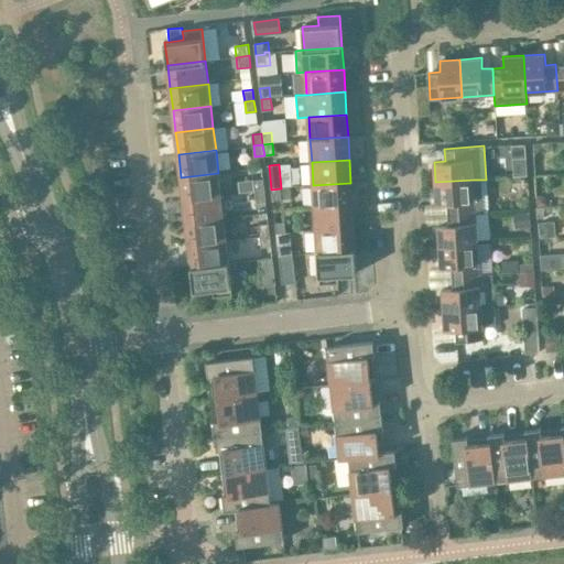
[(221,195),(218,173),(181,177),(183,199),(221,195)]
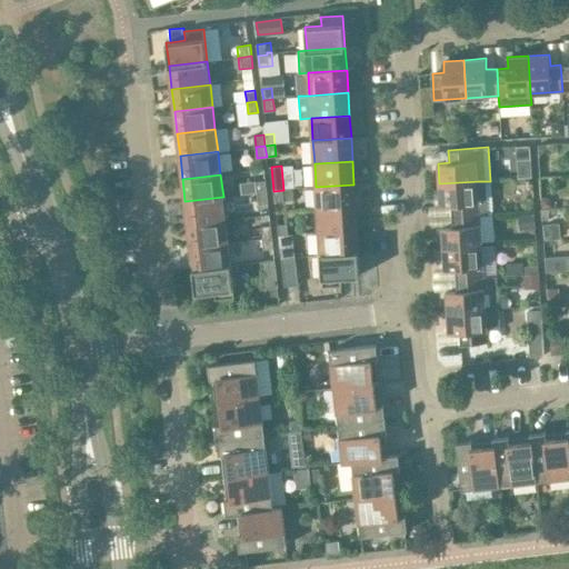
[(267,191),(266,180),(256,181),(258,192),(267,191)]
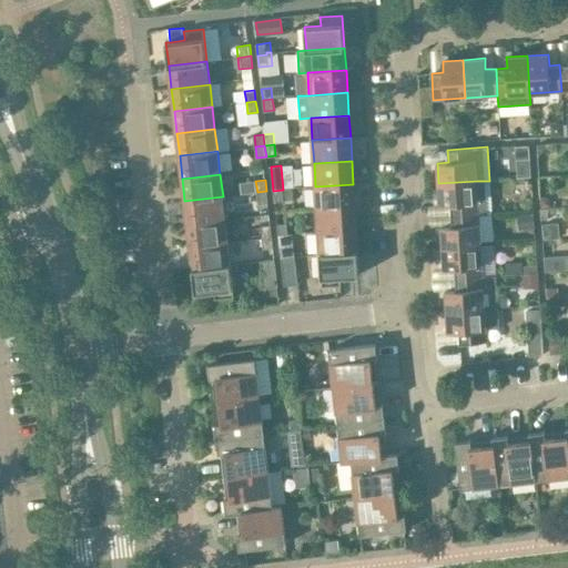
[(489,181),(477,181),(438,183),(440,204),(452,204),(452,215),(478,213),(492,212),(489,181)]
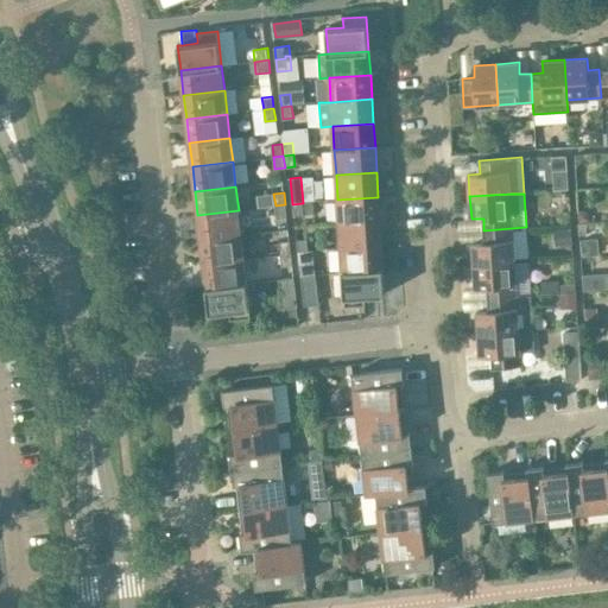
[(380,221),(378,197),(337,200),(339,223),(380,221)]
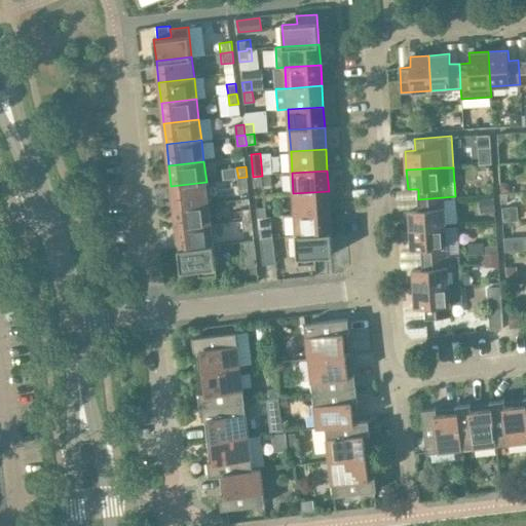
[(263,186),(262,176),(253,177),(254,187),(263,186)]
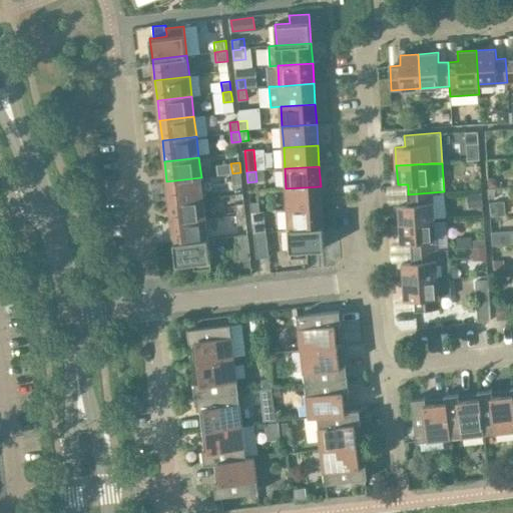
[(241,183),(240,172),(232,173),(233,184),(241,183)]
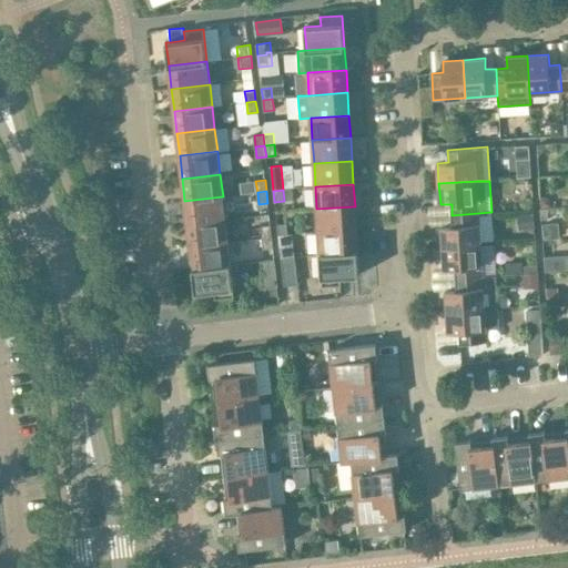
[(188,224),(225,220),(223,196),(184,201),(188,224)]
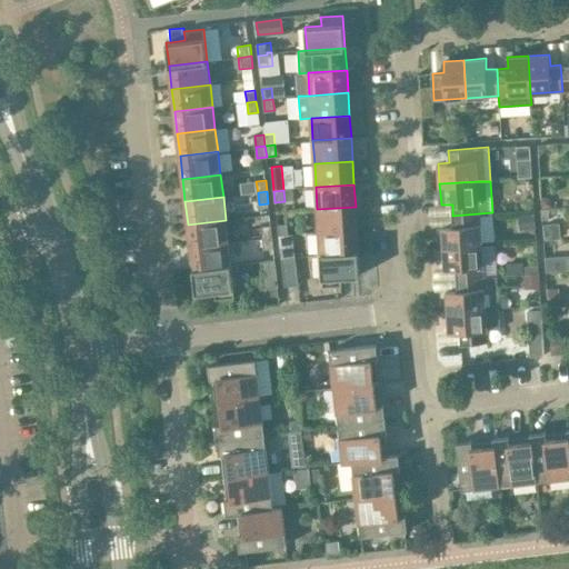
[(357,229),(356,207),(317,209),(319,232),(357,229)]
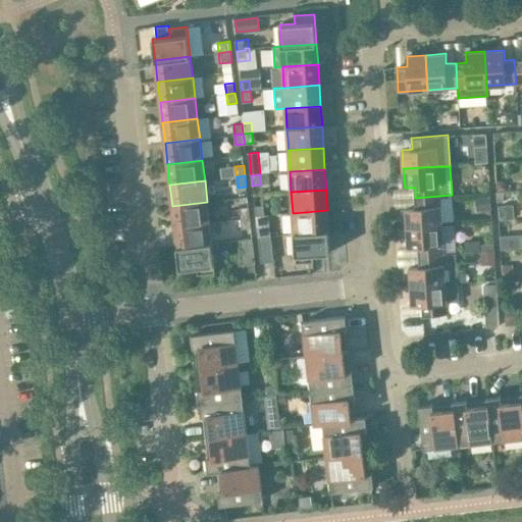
[(441,225),(439,196),(415,198),(416,207),(406,208),(407,227),(441,225)]
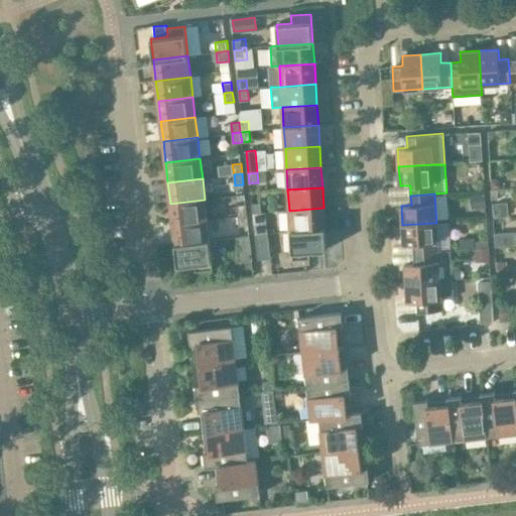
[(207,220),(205,200),(170,204),(172,224),(207,220)]
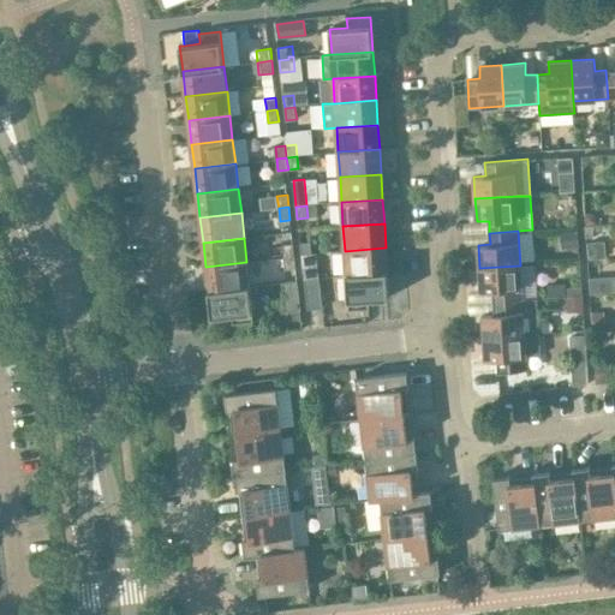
[(311,242),(300,243),(302,255),(312,254),(311,242)]
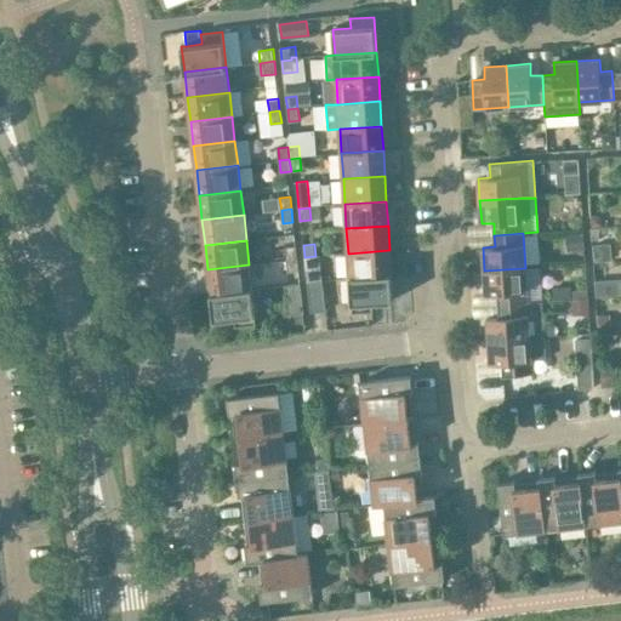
[(297,258),(296,246),(285,248),(286,260),(297,258)]
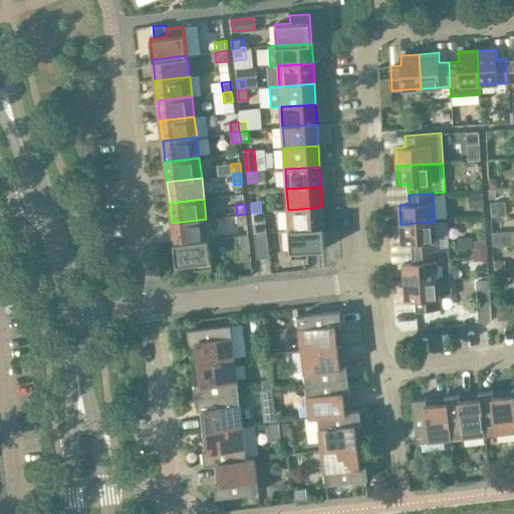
[(323,228),(322,207),(288,210),(289,230),(323,228)]
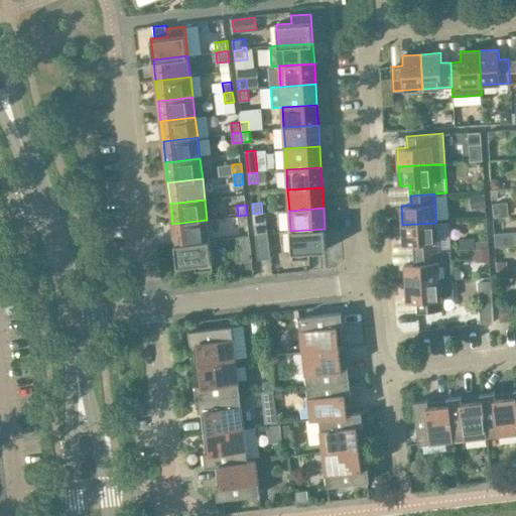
[(263,223),(262,213),(253,214),(254,225),(263,223)]
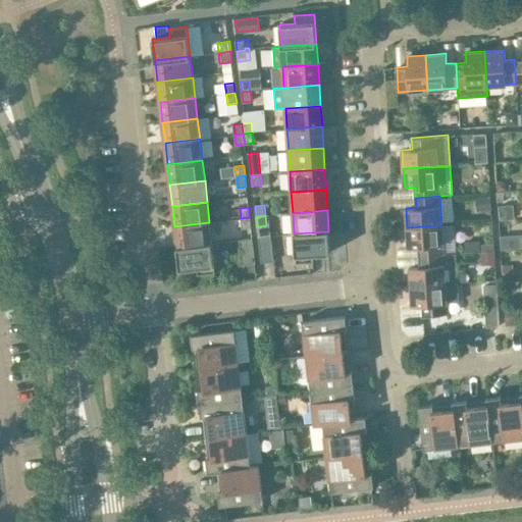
[(251,227),(250,217),(241,218),(242,228),(251,227)]
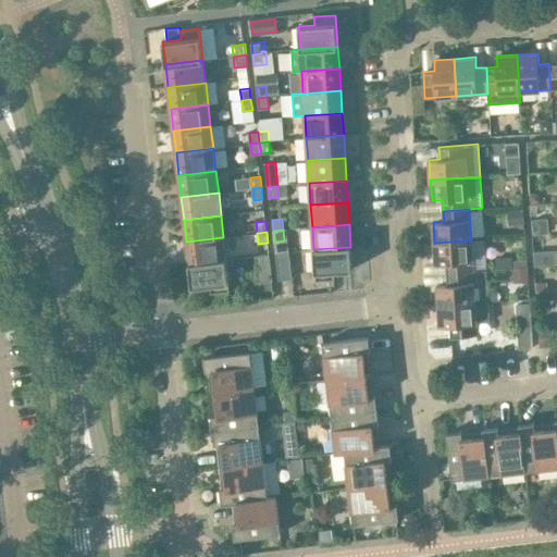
[(226,259),(223,237),(186,242),(189,263),(226,259)]
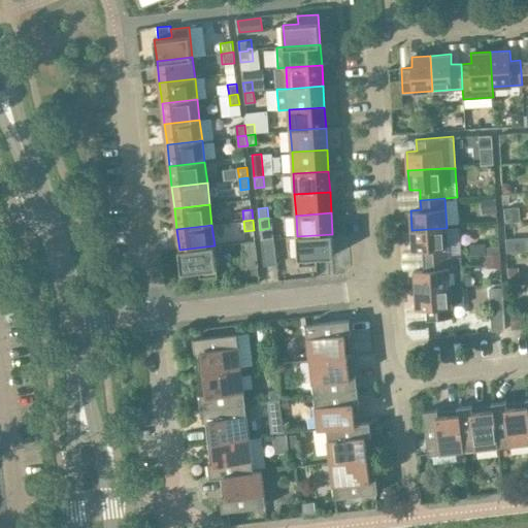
[(449,257),(447,228),(411,230),(413,250),(423,249),(424,259),(461,257),(461,256),(449,257)]
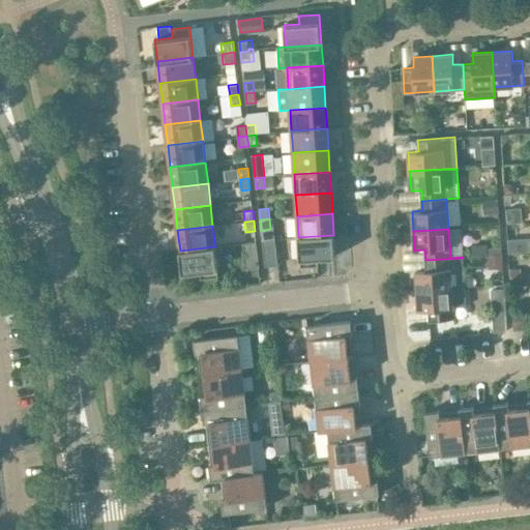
[(335,257),(333,235),(298,237),(300,267),(319,266),(318,258),(335,257)]
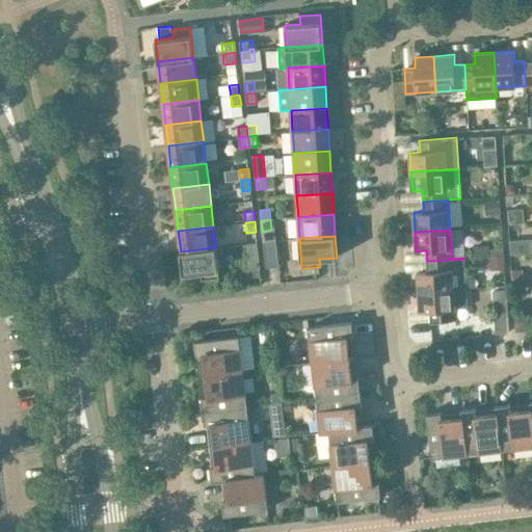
[(276,240),(263,242),(266,268),(278,266),(276,240)]
